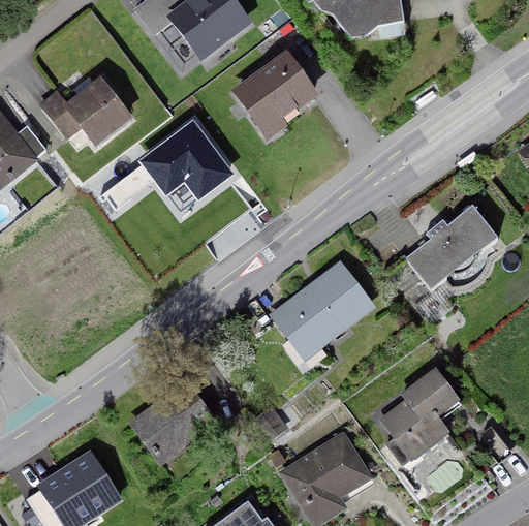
[(181,70),(197,58),(165,16),(186,0),(143,0),(133,7),(181,70)]
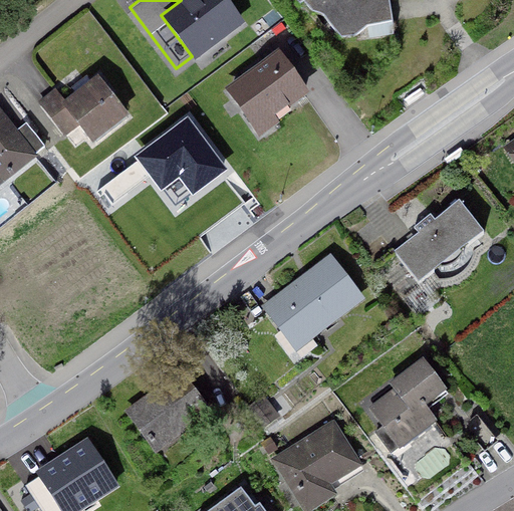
[(195,60),(245,22),(227,0),(181,0),(161,15),(192,56),(195,60)]
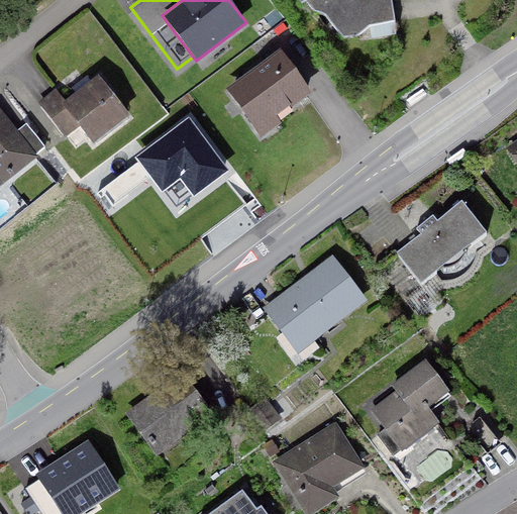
[(371,36),(397,33),(392,0),(299,0),(302,3),(305,0),(307,0),(314,10),(326,14),(343,36),(357,35),(369,25),(371,36)]
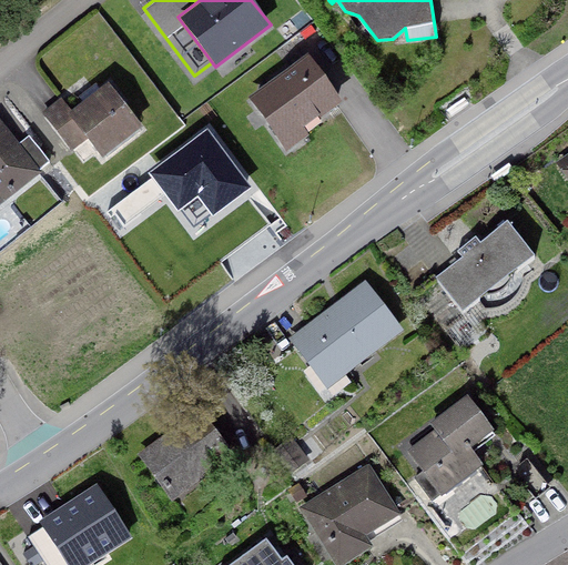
[(345,104),(307,53),(247,97),(285,149),(345,104)]
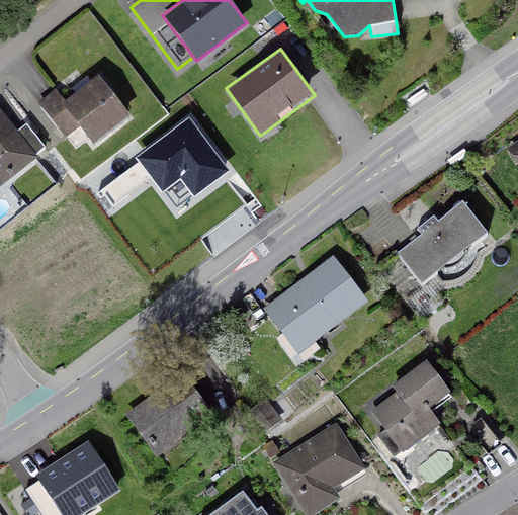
[(56,87),(38,101),(66,137),(79,126),(94,146),(132,116),(98,75),(92,80),(87,75),(72,87),(76,92),(66,100),(56,87)]
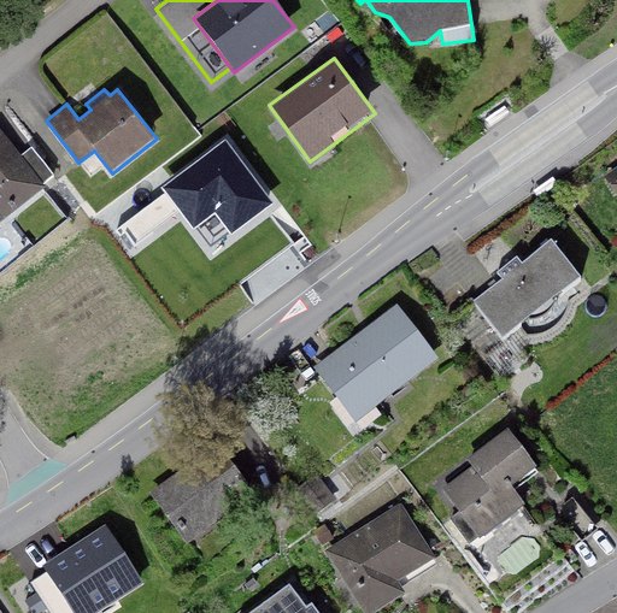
[(511,111),(505,104),(485,118),(491,125),(511,111)]
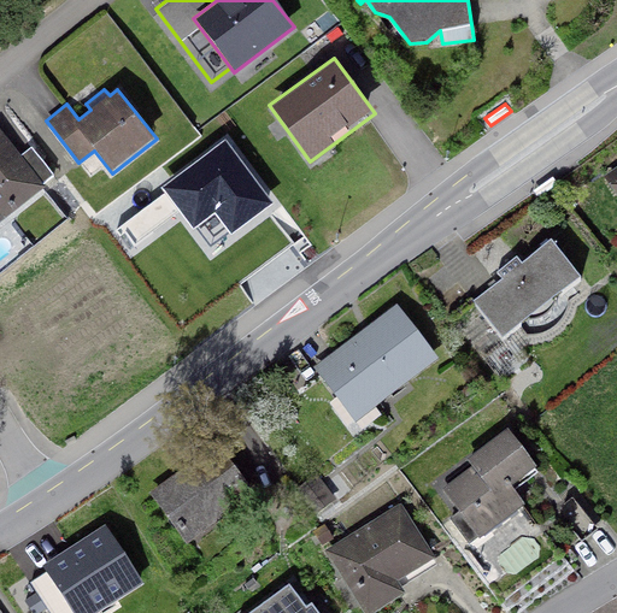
[(22,153),(0,125),(0,219),(45,186),(47,187),(58,178),(31,145),(22,153)]
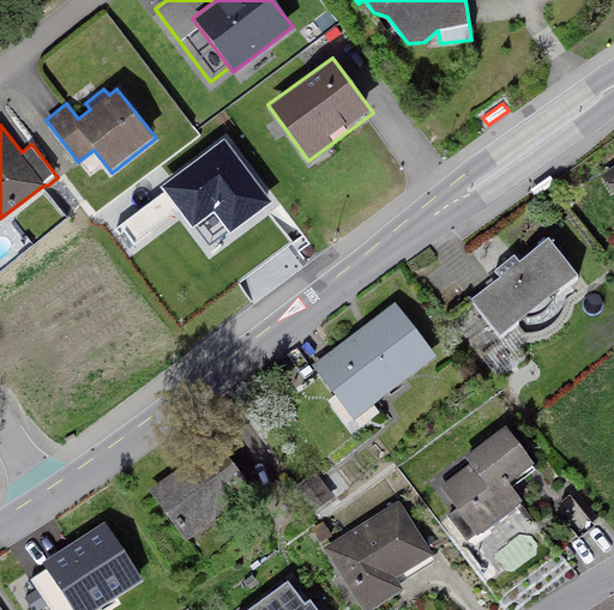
[(613,163),(601,174),(613,192),(613,163)]
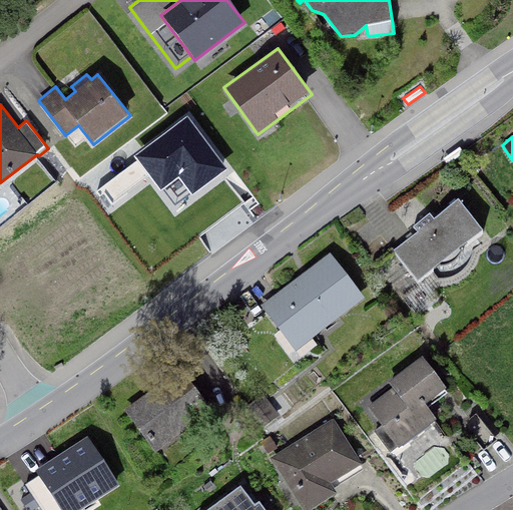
[(460,145),(443,156),(447,163),(464,152),(460,145)]
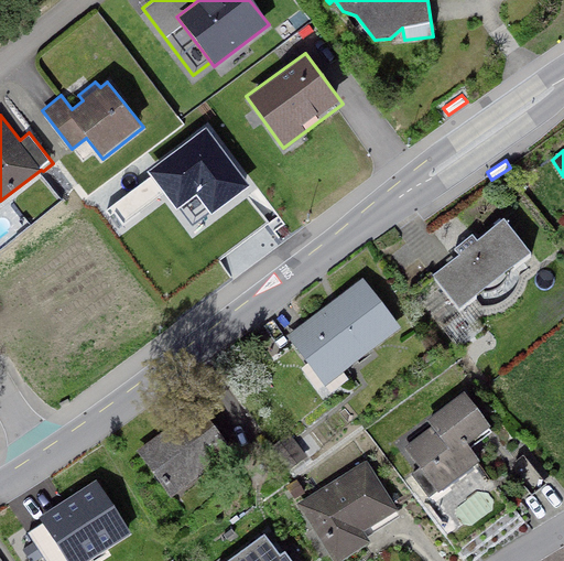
[(454,248),(458,254),(432,274),(459,310),(531,256),(505,219),(478,239),(474,234),(454,248)]
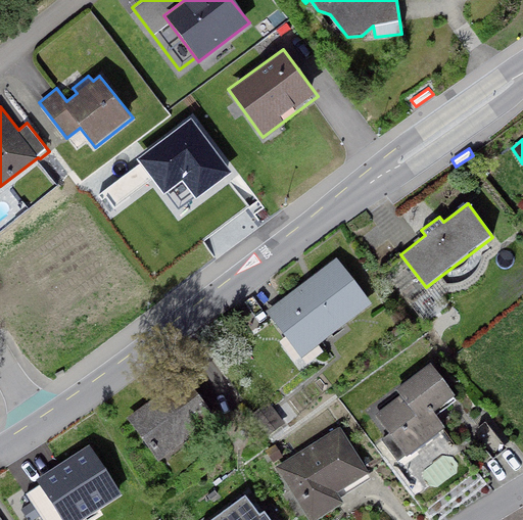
[(372,303),(337,257),(267,311),(301,357),(372,303)]
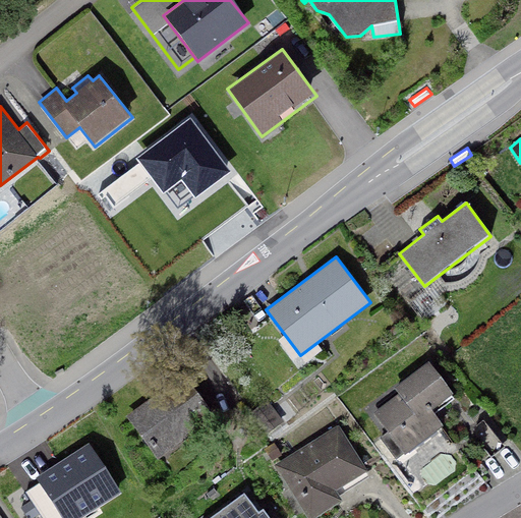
[(373,411),(388,430),(381,436),(397,458),(444,424),(435,412),(455,398),(429,361),(394,387),(398,393),(373,411)]
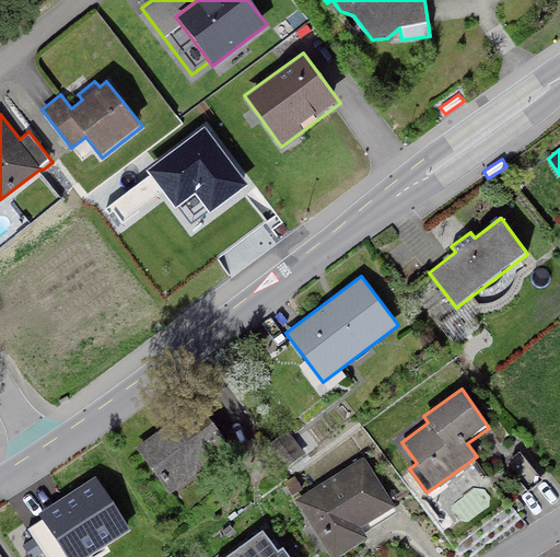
[(170,494),(232,449),(198,402),(136,447),(170,494)]
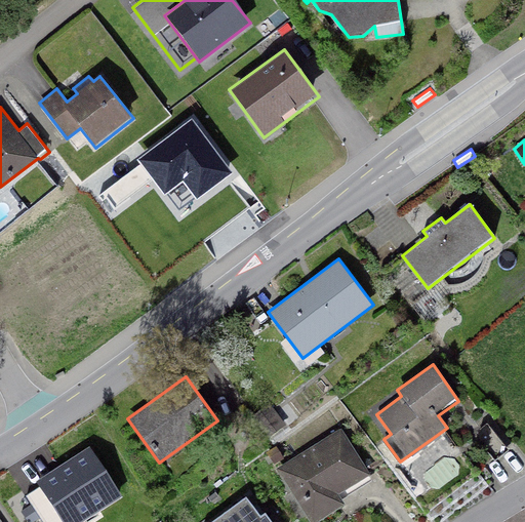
[(269,436),(286,424),(271,402),(253,413),(269,436)]
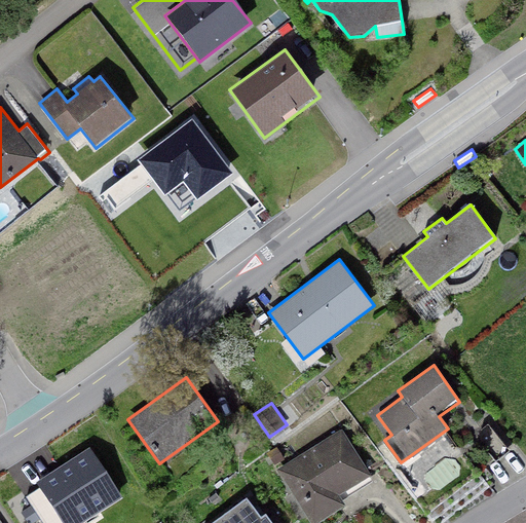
[(476,433),(496,460),(510,451),(488,422),(476,433)]
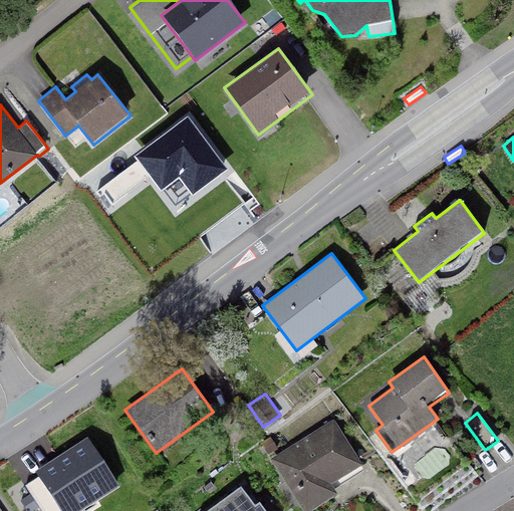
[(309,510),(337,494),(331,484),(362,465),(334,419),(271,457),(304,510),(309,510)]
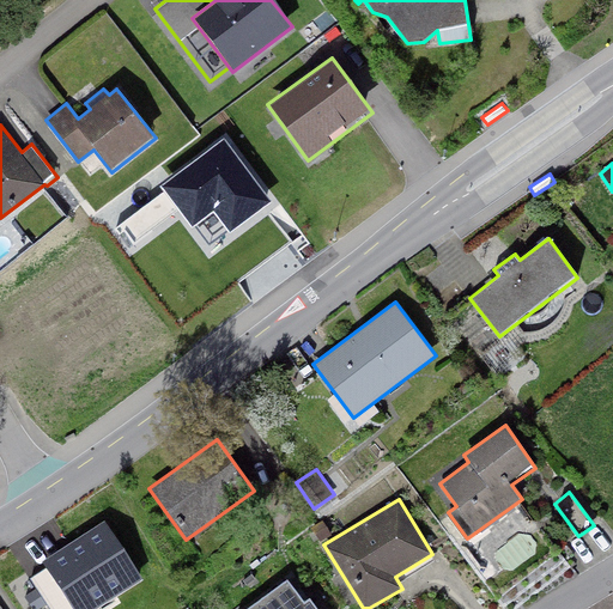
[(321,540),(332,534),(323,518),(311,525),(321,540)]
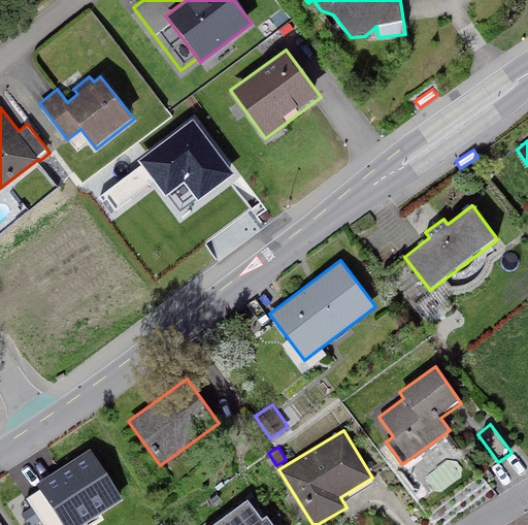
[(92,449),(20,494),(38,524),(81,524),(124,499),(92,449)]
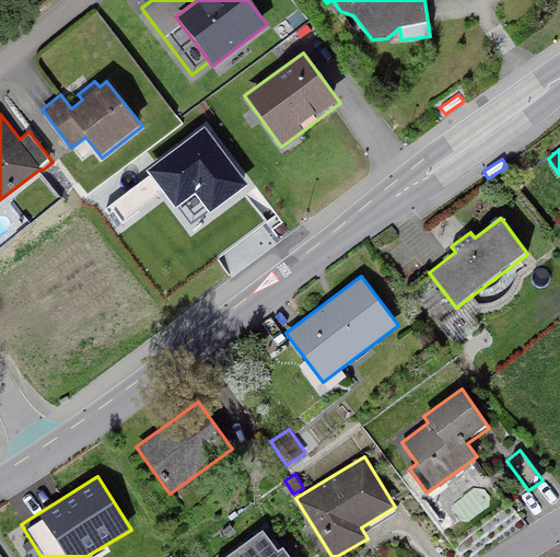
[(290,556),(283,547),(278,550),(264,530),(224,556),(290,556)]
